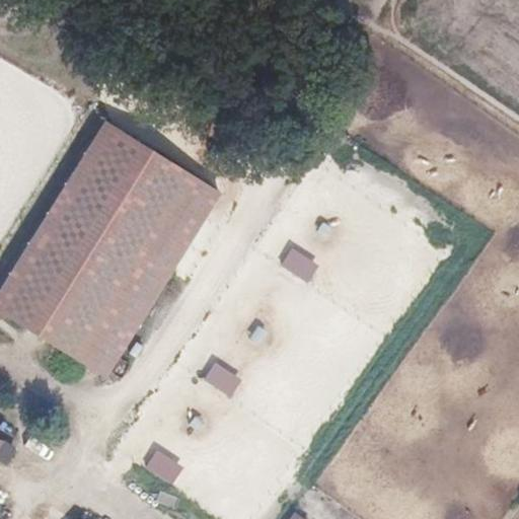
[(198,179),(104,122),(0,291),(0,307),(108,375),(172,271),(150,257),(198,179)]
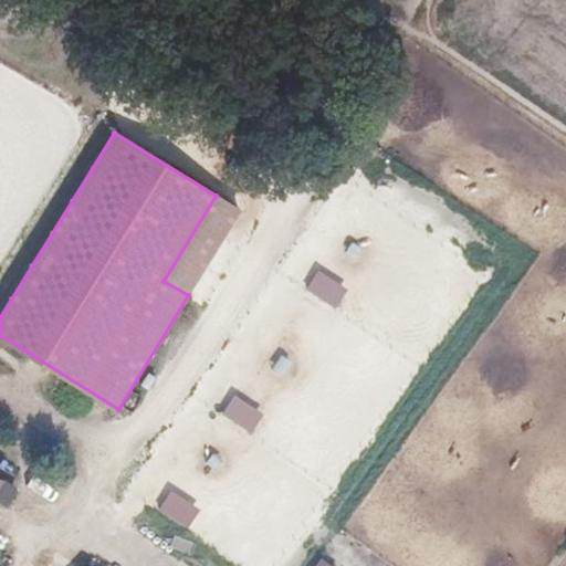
[(188,295),(241,211),(216,196),(164,281),(188,295)]
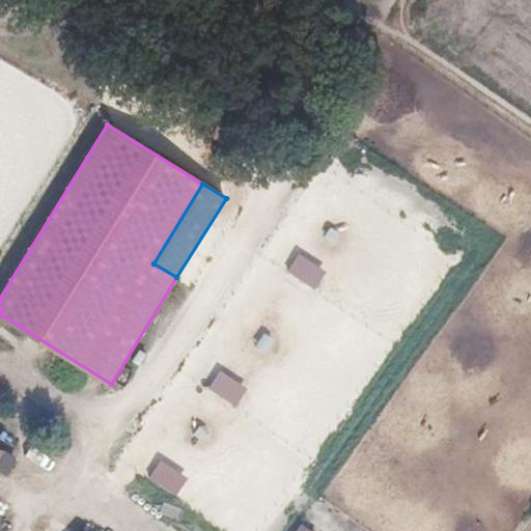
[(325,273),(297,256),(283,275),(314,295),(325,273)]
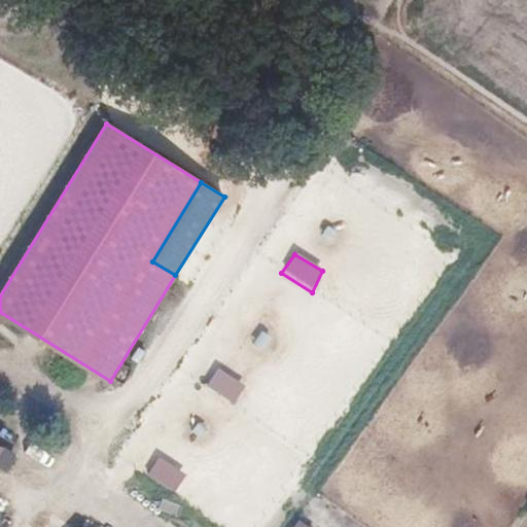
[(245,388),(216,369),(205,386),(234,407),(245,388)]
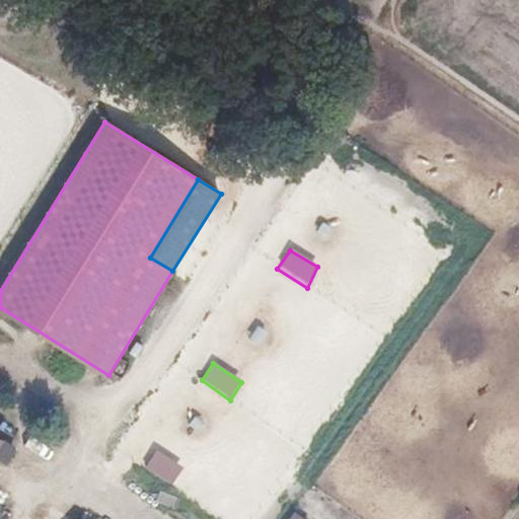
[(184,470),(156,451),(144,468),(172,490),(184,470)]
